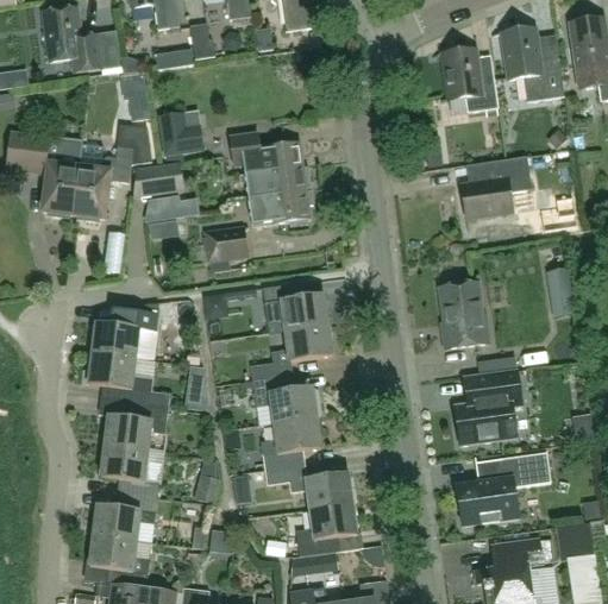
[(129,0),(130,8),(154,5),(157,30),(180,26),(176,0),(129,0)]
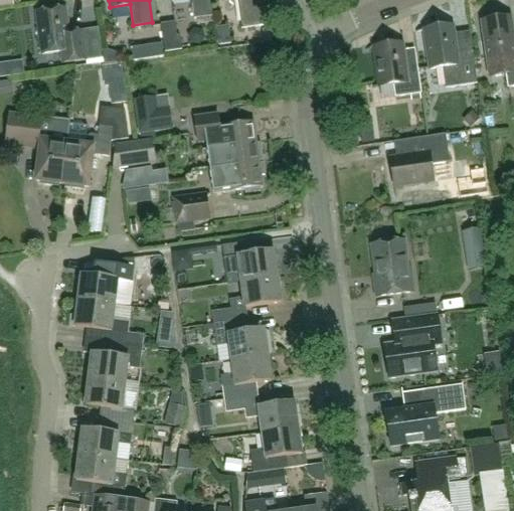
[(191,0),(194,17),(212,14),(210,0),(191,0)]
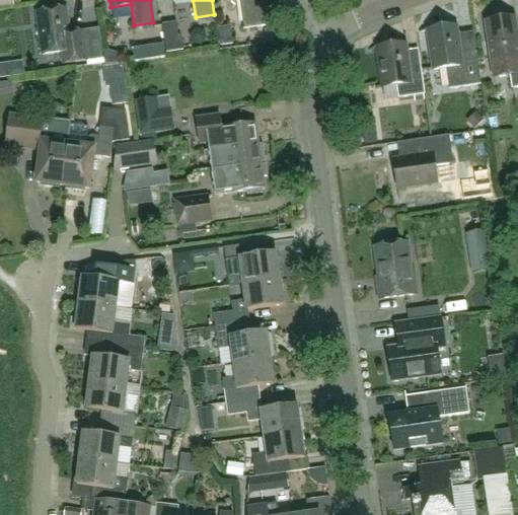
[(270,22),(267,0),(239,0),(243,26),(270,22)]
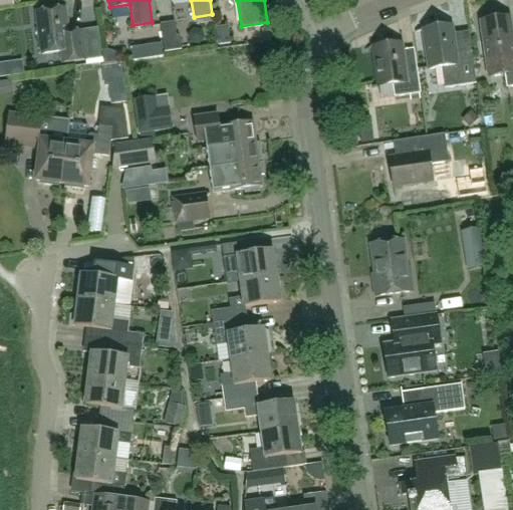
[(65,6),(35,10),(41,53),(61,50),(63,61),(86,58),(82,29),(68,31),(65,6)]
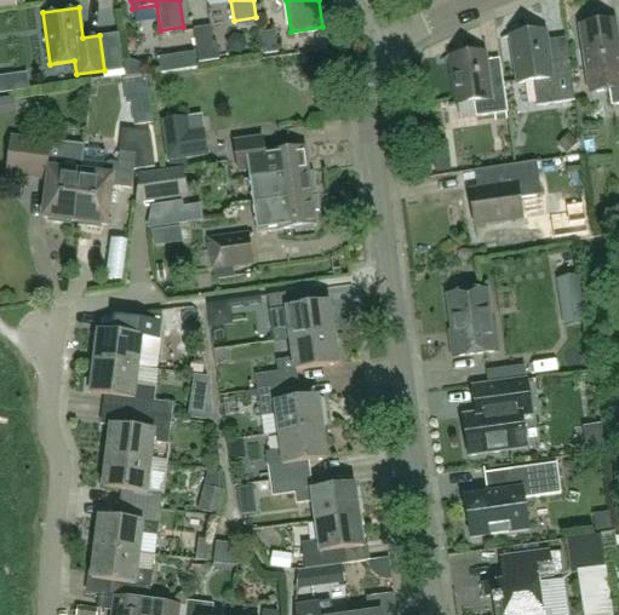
[(618,85),(618,47),(614,18),(580,23),(590,87),(607,85),(607,87),(618,85)]
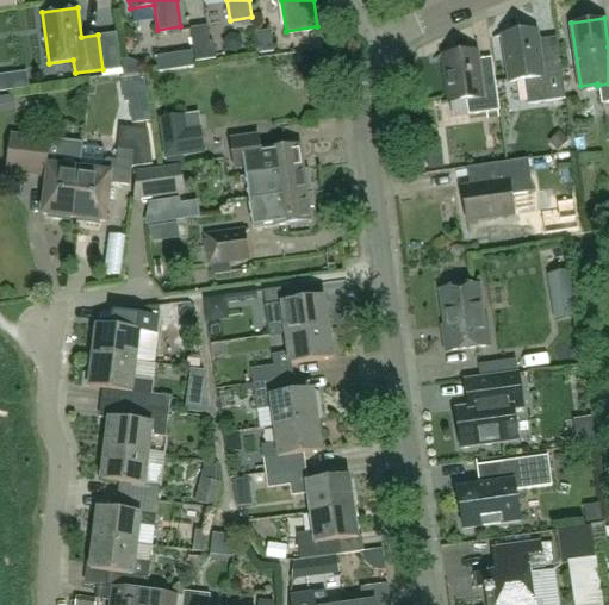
[(207,24),(190,26),(196,60),(216,56),(213,41),(210,42),(207,24)]
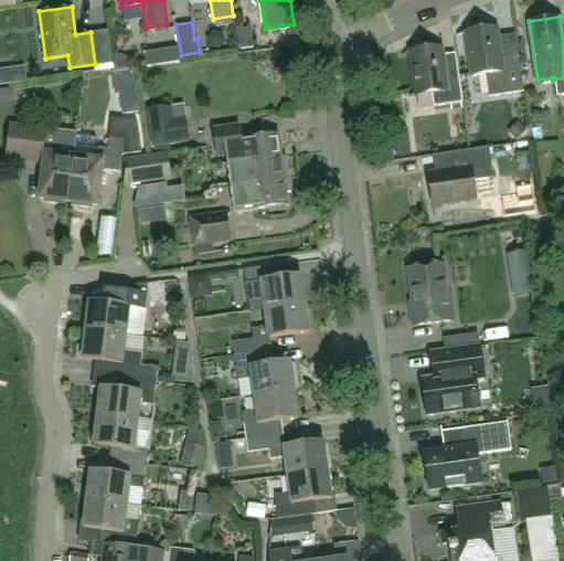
[(254,42),(251,23),(236,25),(240,44),(254,42)]
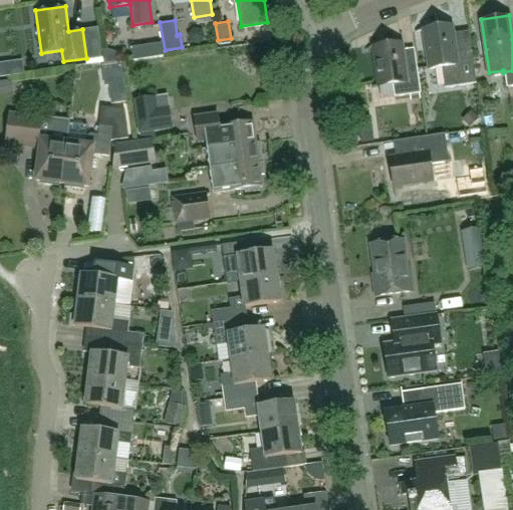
[(423,27),(429,66),(442,65),(444,85),(476,80),(472,49),(456,51),(452,23),(423,27)]
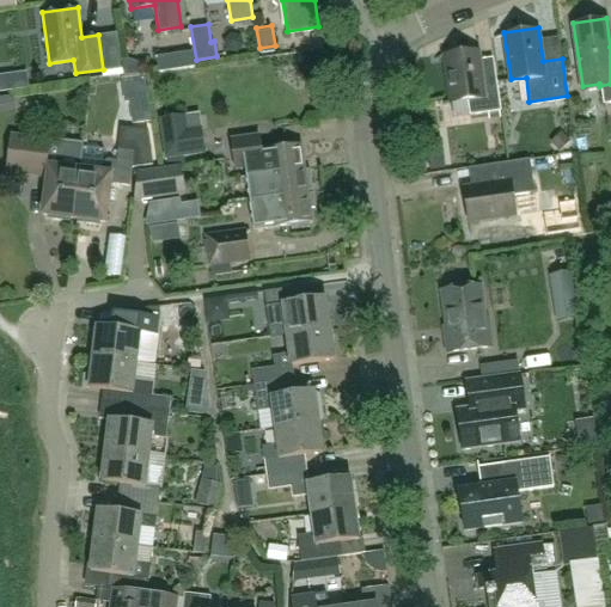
[(469,112),(498,109),(501,108),(496,78),(482,80),(477,48),(444,53),(451,99),(466,98),(469,112)]
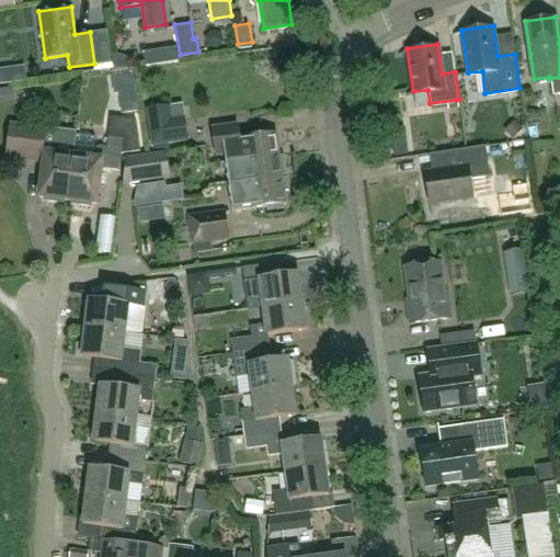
[(179,59),(176,45),(144,49),(146,65),(179,59)]
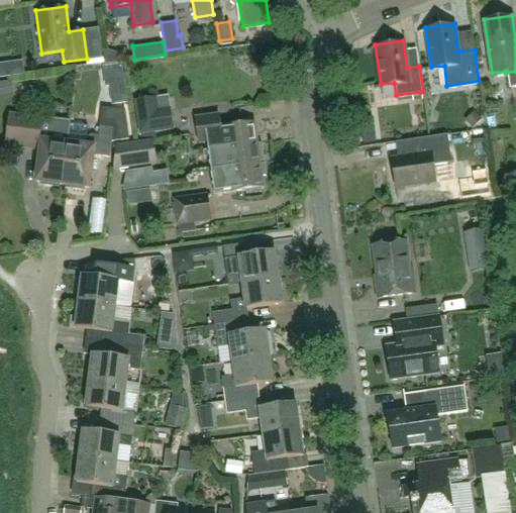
[(155,96),(135,99),(139,130),(171,125),(169,106),(156,108),(155,96)]
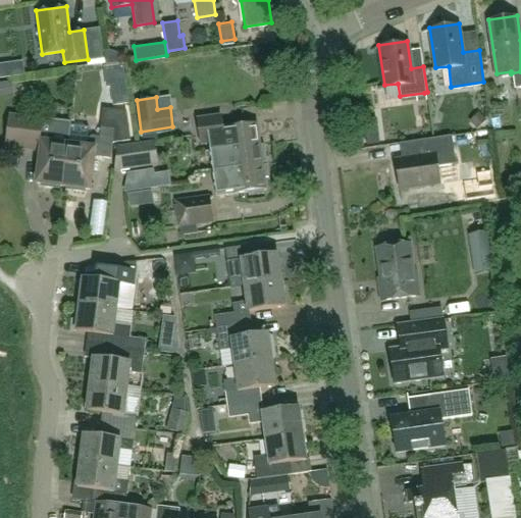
[(67,151),(63,184),(73,185),(72,189),(82,190),(86,186),(90,187),(93,158),(97,155),(110,156),(112,141),(131,139),(126,110),(102,107),(100,125),(99,134),(91,133),(87,136),(89,124),(70,122),(67,151)]
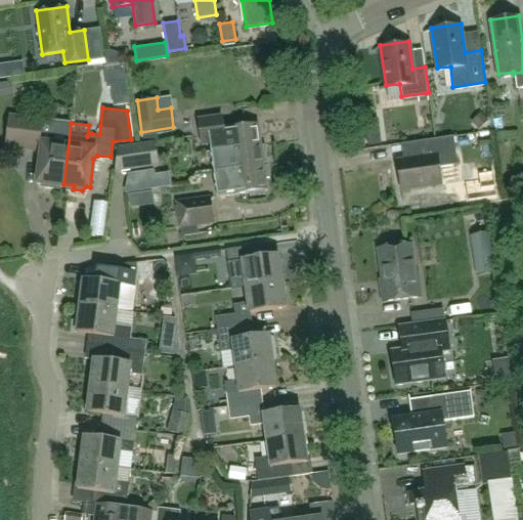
[(489,118),(481,110),(470,120),(478,128),(489,118)]
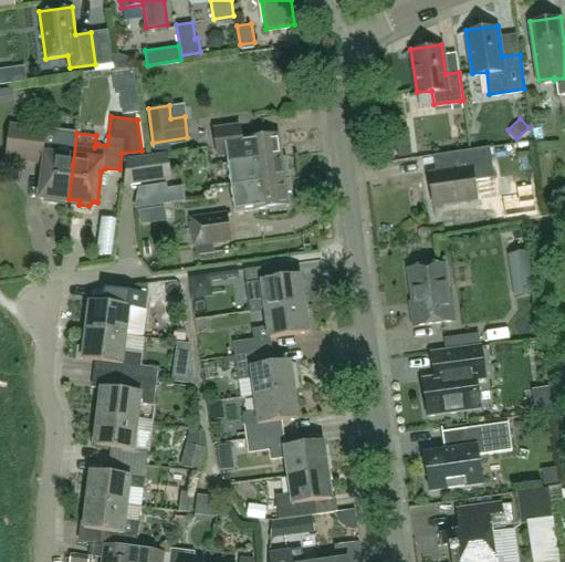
[(217,153),(226,152),(227,159),(280,152),(278,129),(239,135),(238,122),(212,126),(217,153)]
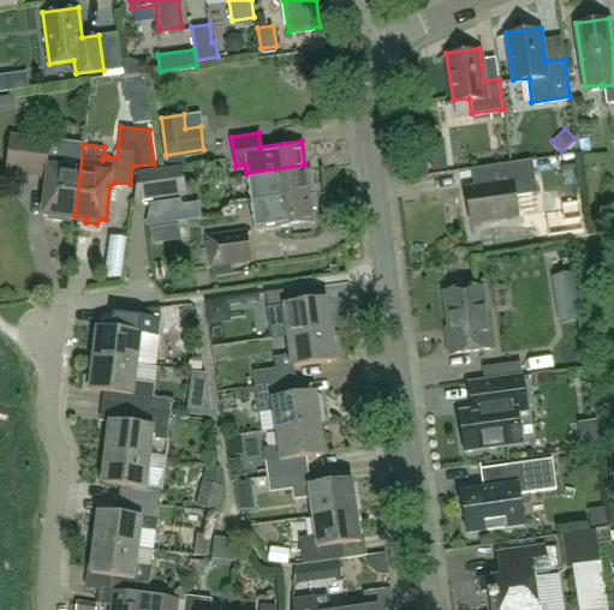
[(12,135),(9,169),(28,172),(45,174),(48,178),(43,213),(48,213),(52,217),(63,219),(63,215),(75,216),(79,178),(83,144),(83,143),(47,139),(33,137),(12,135)]
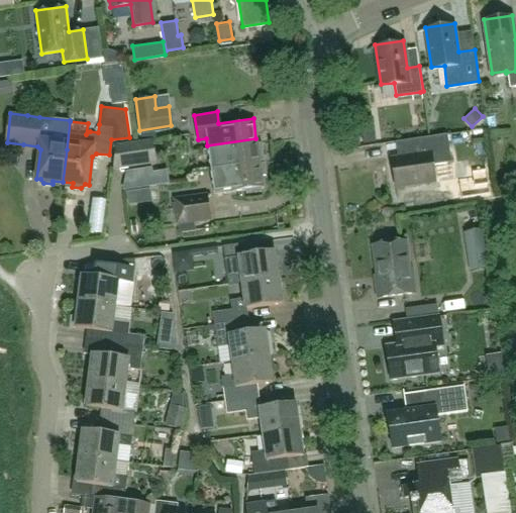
[(451,161),(447,137),(447,132),(415,136),(417,152),(391,157),(395,185),(435,179),(433,163),(451,161)]
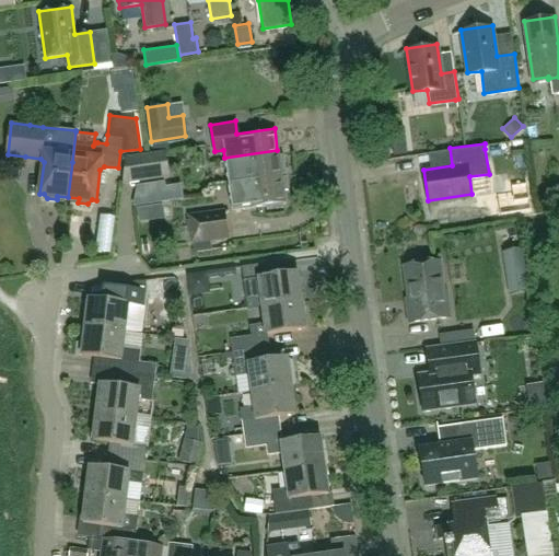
[(278,152),(277,150),(224,158),(228,180),(280,173),(280,171),(284,170),(282,151),(278,152)]
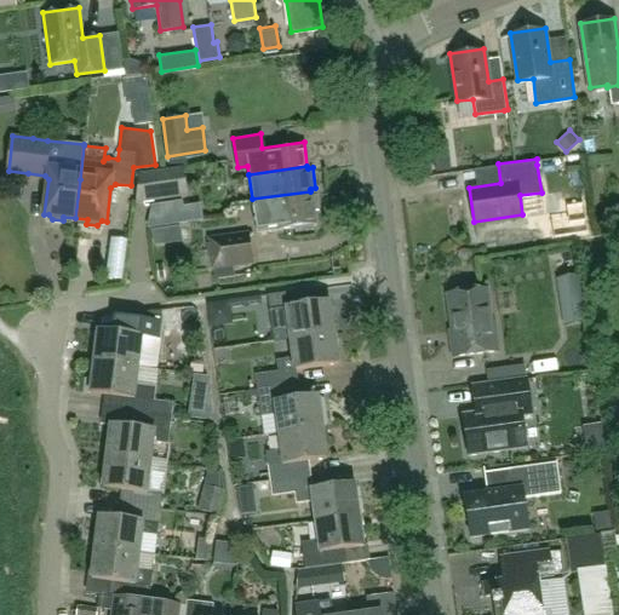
[(156,197),(173,196),(187,194),(184,167),(170,168),(153,171),(138,173),(135,201),(156,197)]
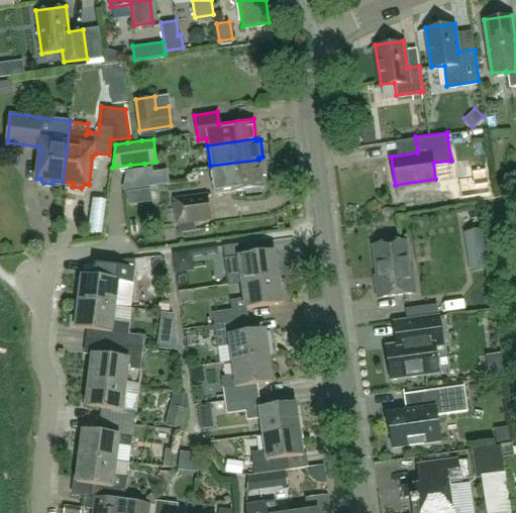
[(260,161),(259,160),(210,166),(214,190),(245,186),(245,190),(261,188),(260,184),(263,184),(261,172),(265,172),(264,160),(260,161)]
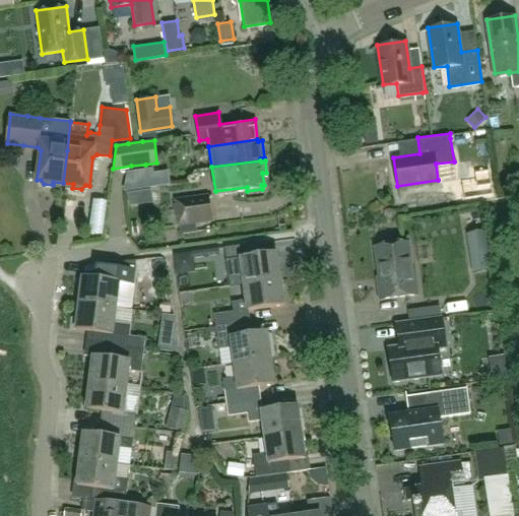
[(210,216),(206,192),(174,196),(178,221),(210,216)]
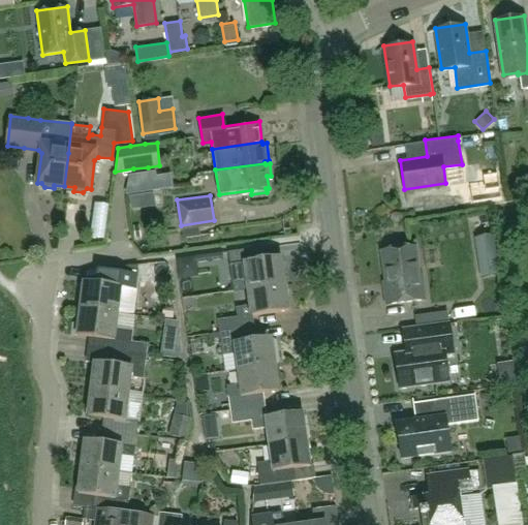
[(474,234),(478,256),(495,253),(491,232),(474,234)]
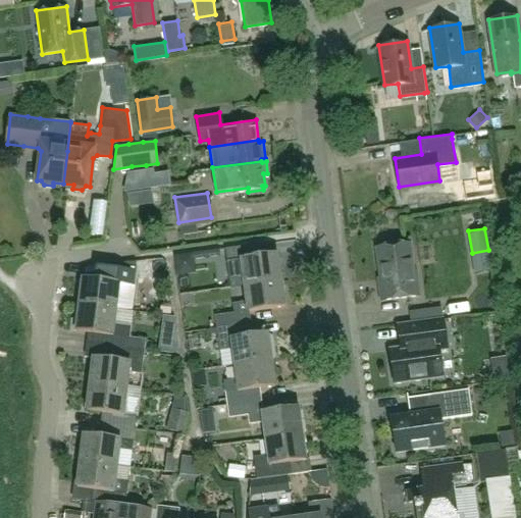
[(409,240),(374,245),(379,281),(377,282),(379,298),(419,292),(415,267),(413,268),(409,240)]
